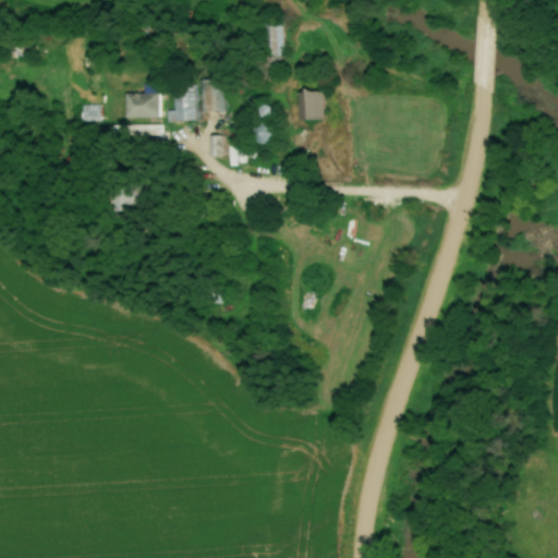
[(303,93),(304,121),(322,120),(320,92),(303,93)]
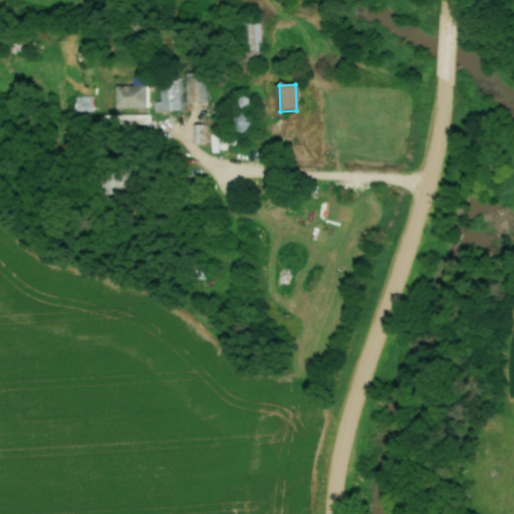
[(117,108),(151,108),(151,85),(117,85),(117,108)]
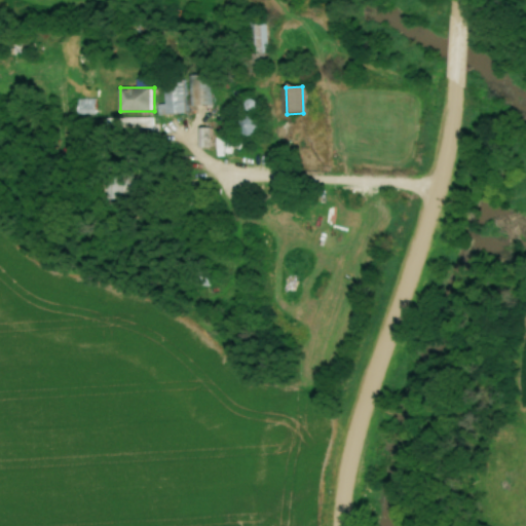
[(202,106),(204,89),(190,87),(188,105),(202,106)]
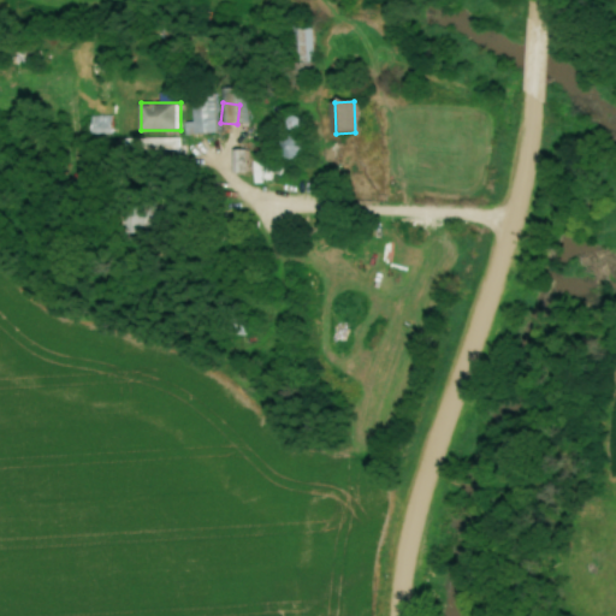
[(284,152),(300,159),(307,144),(291,137),(284,152)]
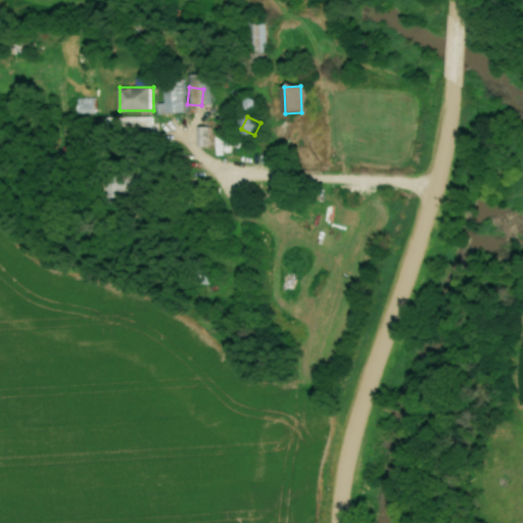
[(153,130),(153,119),(106,117),(106,129),(153,130)]
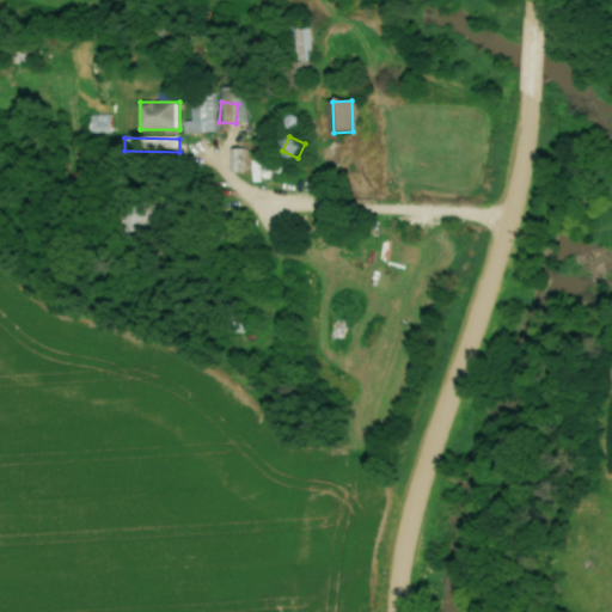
[(126,232),(151,232),(151,201),(126,201),(126,232)]
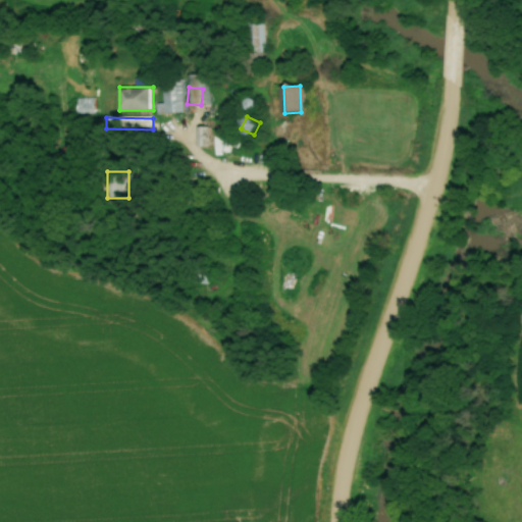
[(203,271),(203,283),(214,283),(214,271),(203,271)]
